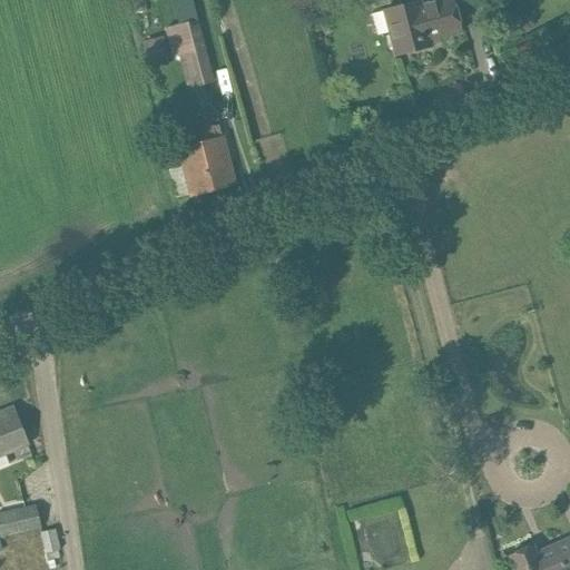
[(384,10),(369,15),(374,37),(390,32),(396,56),(431,47),(429,40),(461,31),(452,0),(438,0),(439,3),(421,8),(419,1),(384,10)]
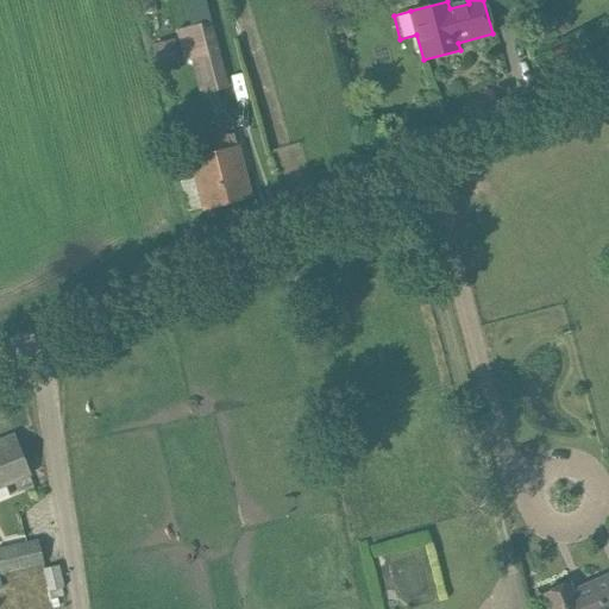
[(227,87),(211,23),(189,27),(206,92),(227,87)]
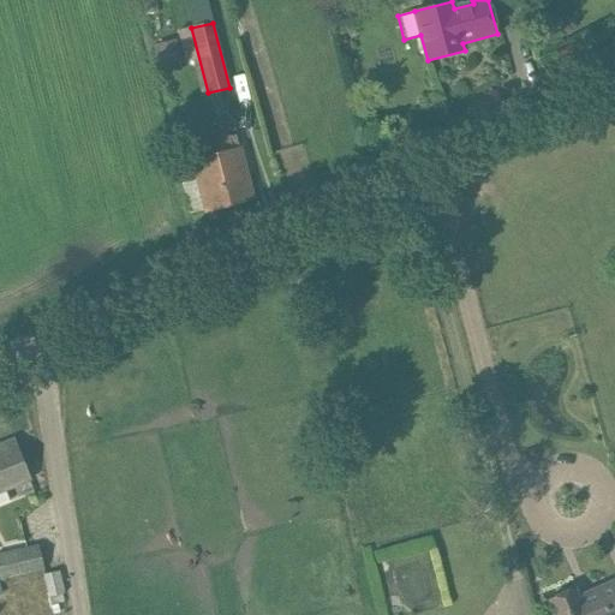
[(177,39),(153,46),(157,67),(183,60),(177,39)]
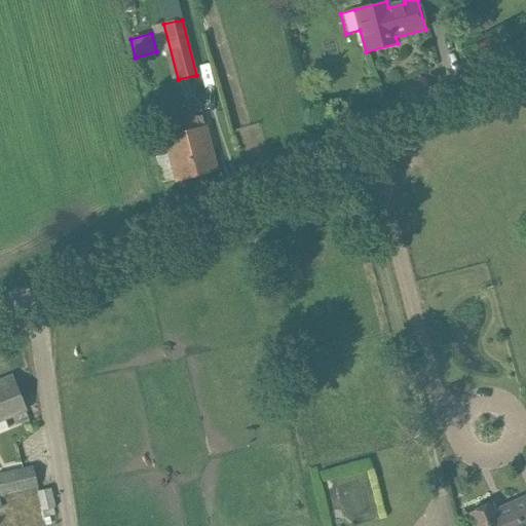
[(180,134),(164,138),(177,181),(216,171),(211,151),(205,153),(199,128),(195,116),(177,121),(180,134)]
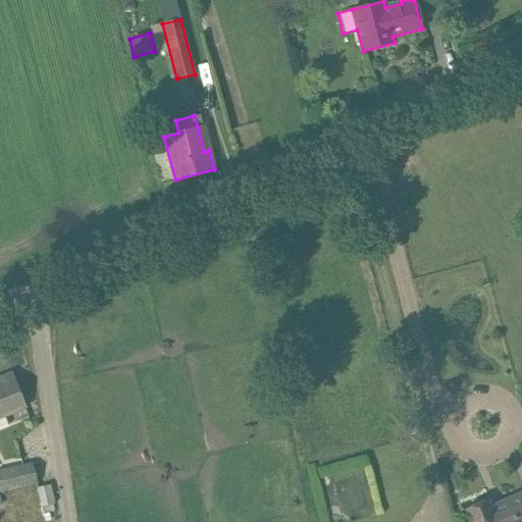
[(0,417),(24,408),(11,374),(0,378),(0,417)]
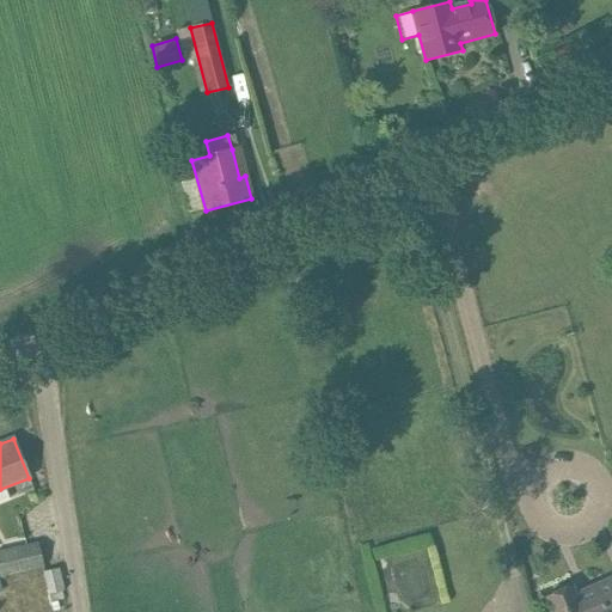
[(0,576),(43,567),(38,543),(0,551),(0,576)]
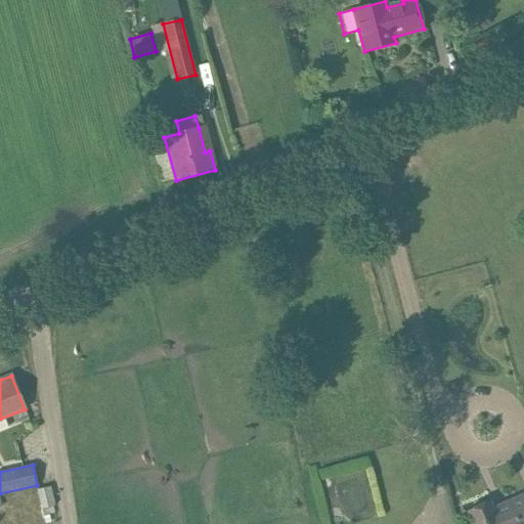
[(54,506),(50,487),(38,490),(42,509),(54,506)]
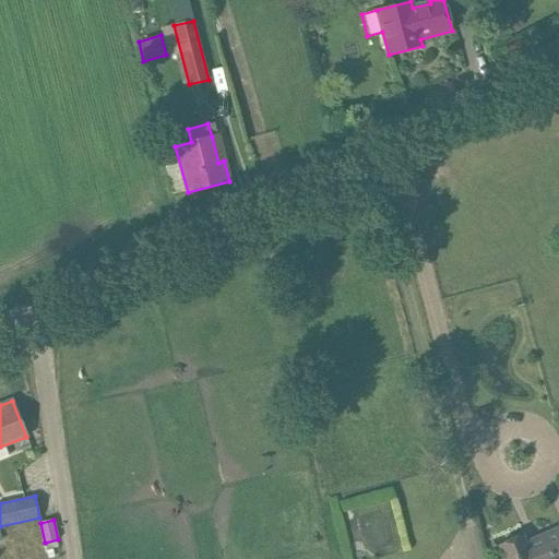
[(558,558),(558,526),(525,542),(522,534),(498,545),(504,558),(558,558)]
